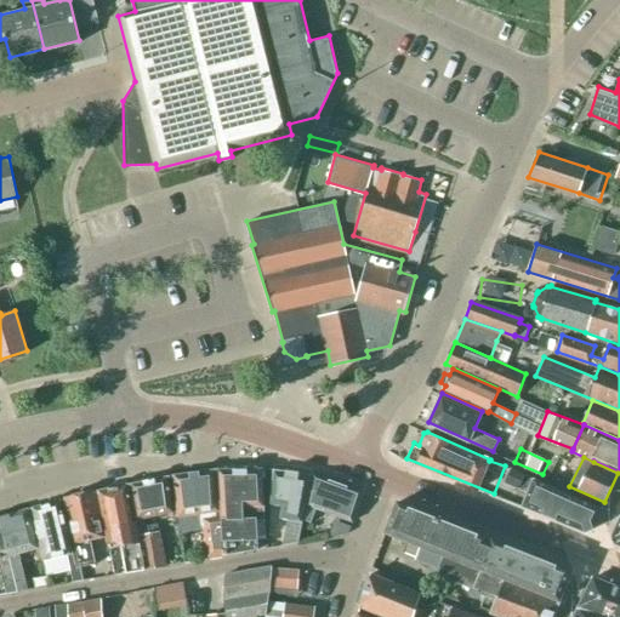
[(223,554),(221,508),(219,509),(216,468),(174,474),(180,514),(200,512),(203,527),(204,527),(208,556),(223,554)]
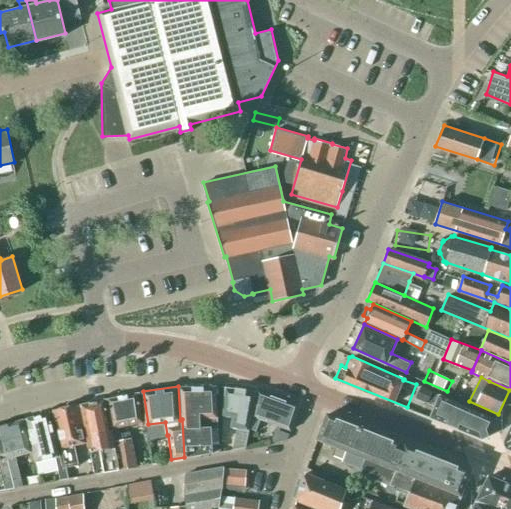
[(216,386),(180,386),(182,419),(184,457),(213,452),(212,444),(220,444),(216,386)]
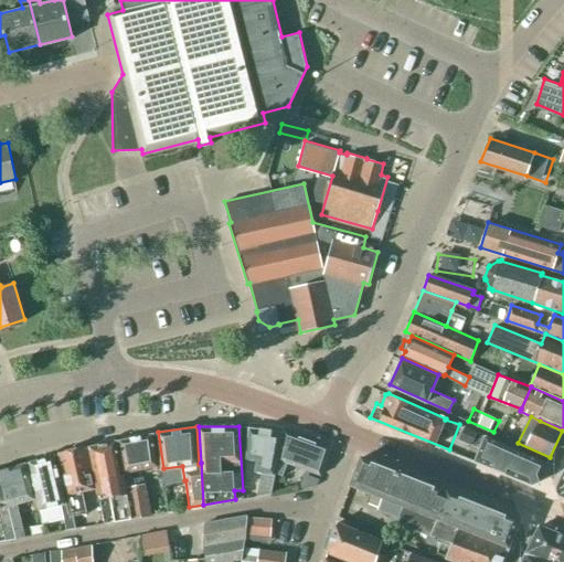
[(259,495),(272,492),(284,431),(248,426),(247,457),(257,459),(255,470),(264,472),(259,495)]
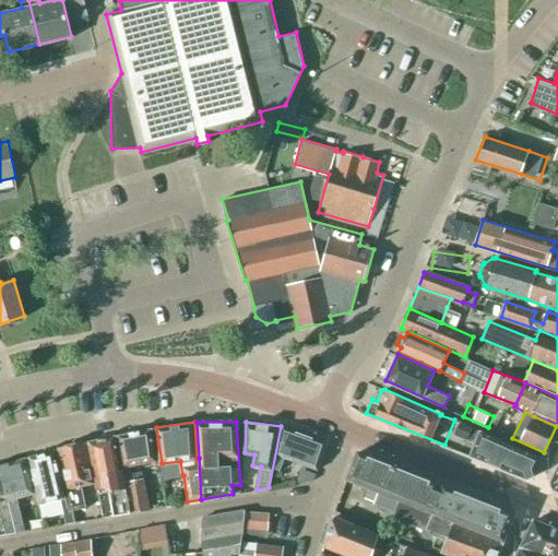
[(542,457),(461,422),(460,422),(455,434),(475,442),(470,454),(526,477),(526,478),(533,475),(542,457)]
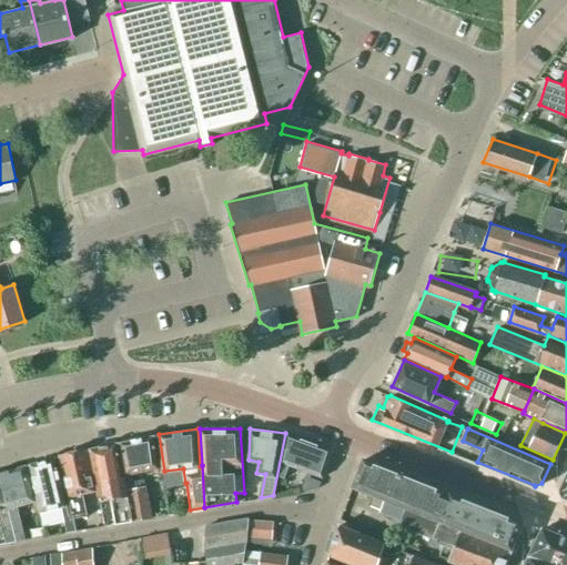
[(290,464),(323,476),(331,450),(287,434),(280,475),(284,476),(290,464)]
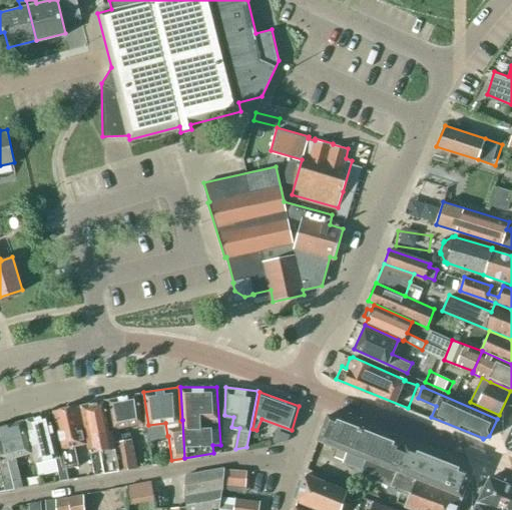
[(139,393),(107,399),(115,442),(120,469),(137,466),(132,438),(131,438),(130,431),(119,434),(118,427),(143,422),(139,393)]
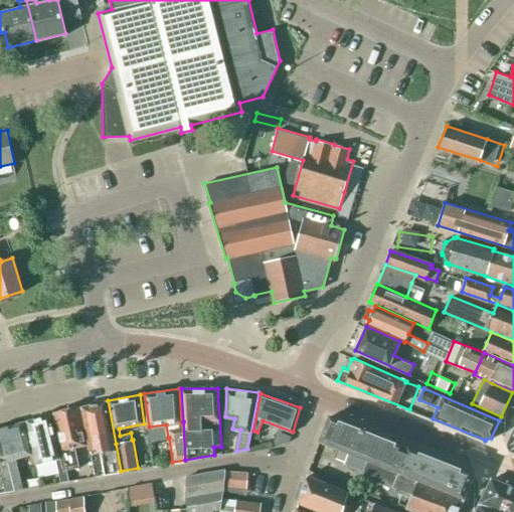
[(81,406),(90,449),(115,445),(106,401),(81,406)]
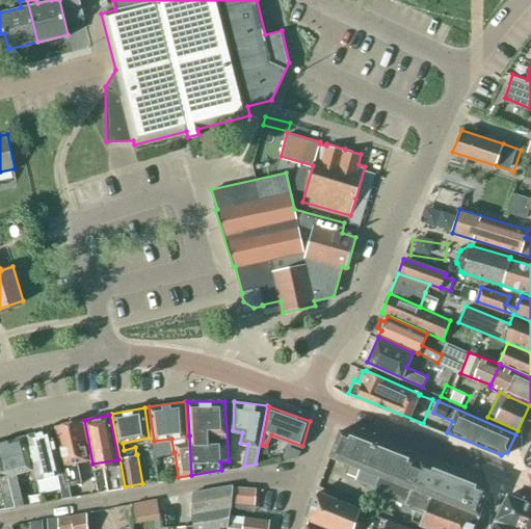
[(56,427),(64,464),(88,458),(80,421),(56,427)]
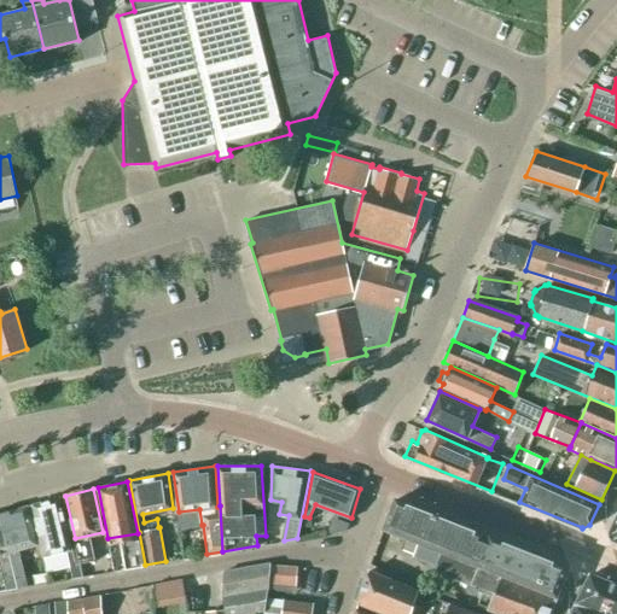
[(82,576),(80,562),(75,541),(70,542),(60,497),(31,504),(44,555),(68,550),(73,577),(82,576)]
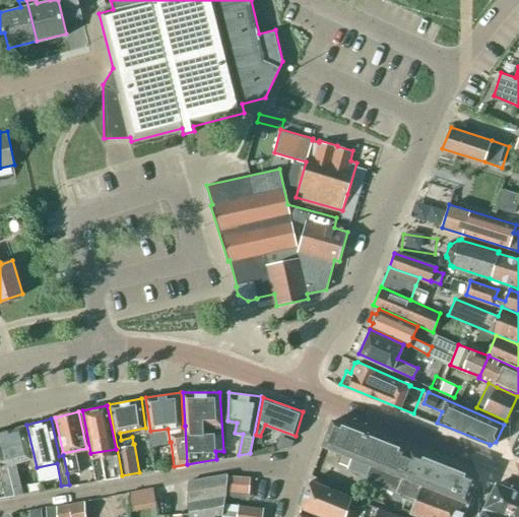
[(323,445),(371,464),(408,478),(420,483),(468,503),(479,477),(332,419),(323,445)]
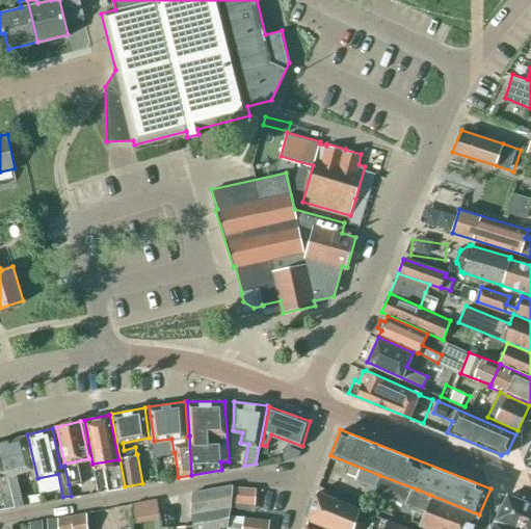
[(32,468),(24,435),(0,441),(0,443),(15,506),(24,504),(17,475),(16,475),(16,473),(32,468)]
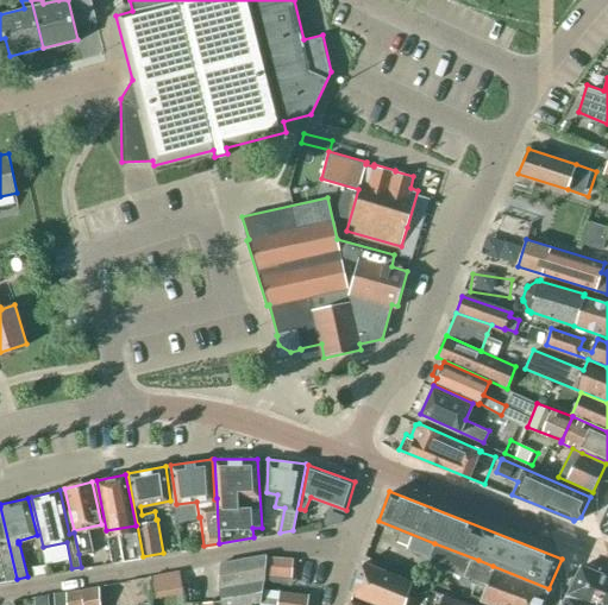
[(0,554),(7,580),(17,579),(0,506),(0,554)]
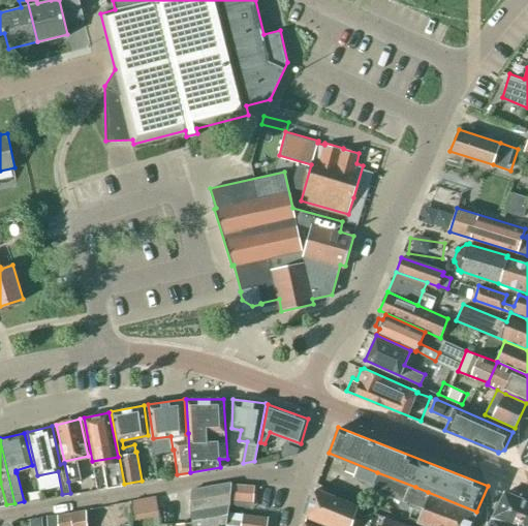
[(280,456),(297,453),(299,447),(284,442),(280,456)]
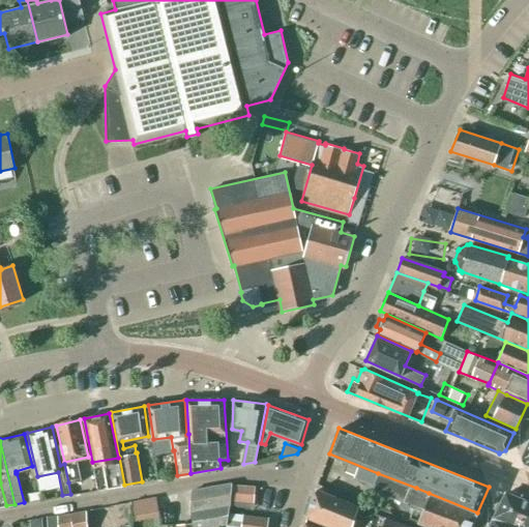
[(348,462),(345,470),(356,474),(356,473),(357,471),(359,467),(348,462)]
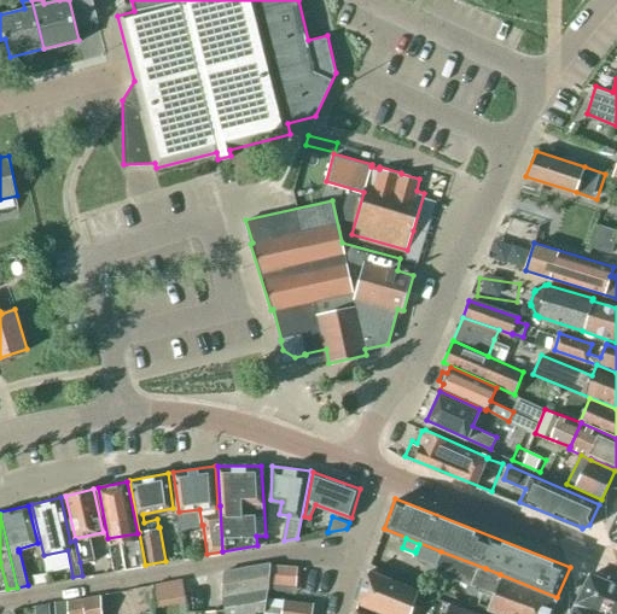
[(269,586),(269,582),(271,563),(271,562),(223,571),(221,595),(223,595),(226,609),(225,613),(239,613),(265,609),(268,588),(269,586)]
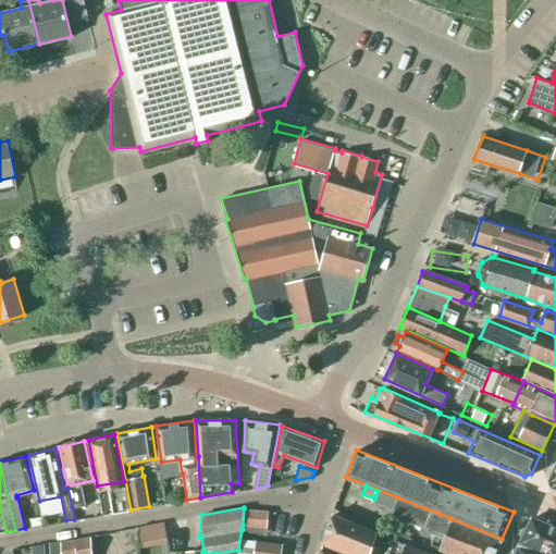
[(268,526),(269,511),(244,508),(243,525),(268,526)]
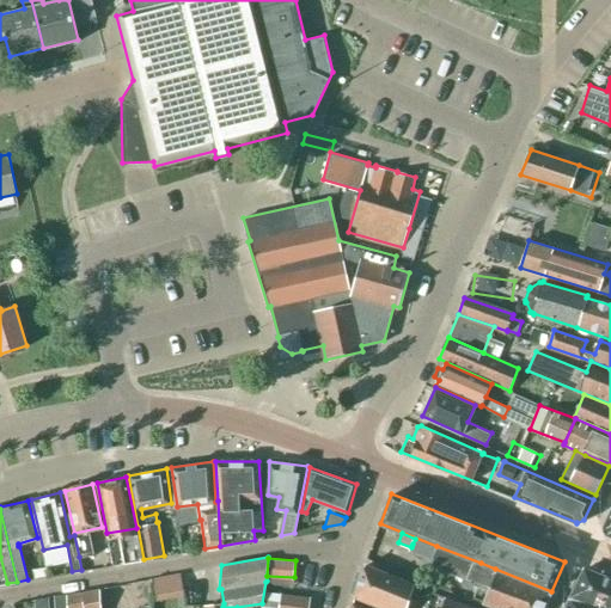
[(543,607),(550,593),(495,570),(495,569),(481,563),(481,564),(474,562),(468,577),(489,585),(483,602),(498,607),(543,607)]
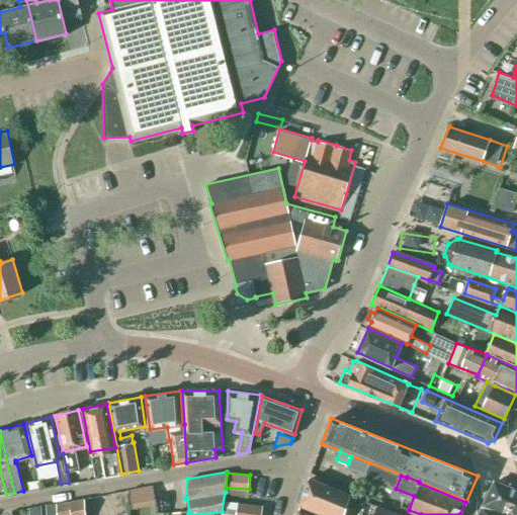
[(299,505),(325,514),(344,514),(351,495),(309,478),(299,505)]
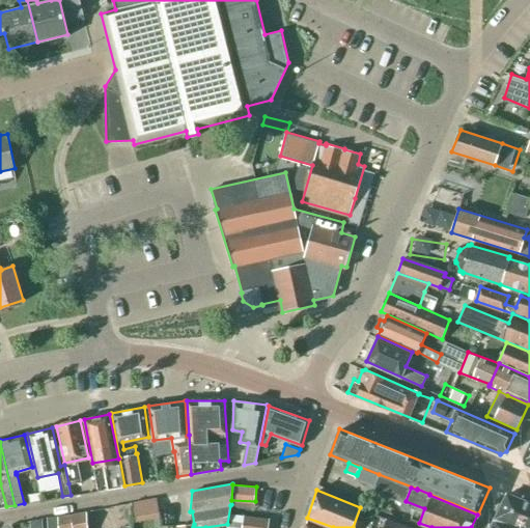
[(495,519),(522,527),(529,527),(529,503),(504,493),(495,519)]
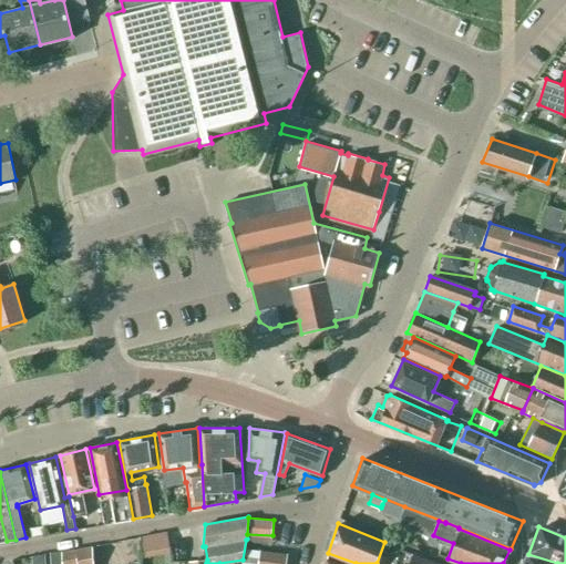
[(136,535),(137,557),(165,556),(164,534),(136,535)]
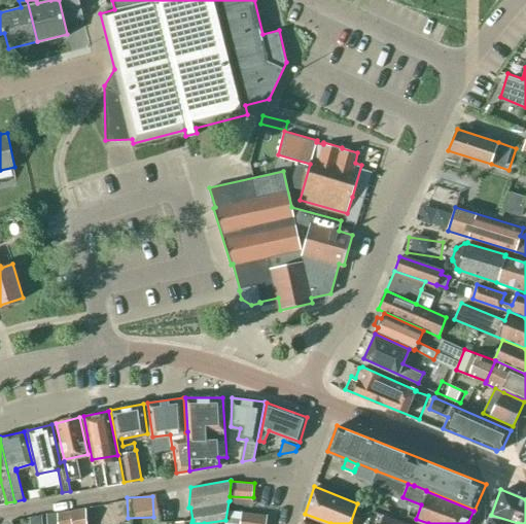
[(88,523),(86,508),(58,512),(59,523),(88,523)]
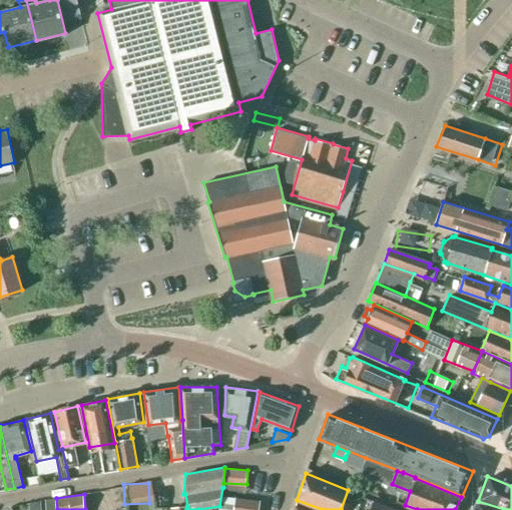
[(259,509),(261,500),(222,496),(220,509),(259,509)]
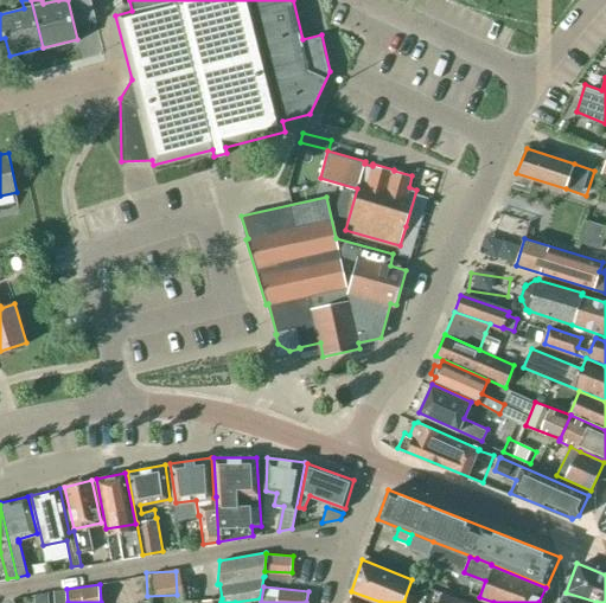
[(55,590),(55,602),(63,602),(68,602),(67,589),(55,590)]
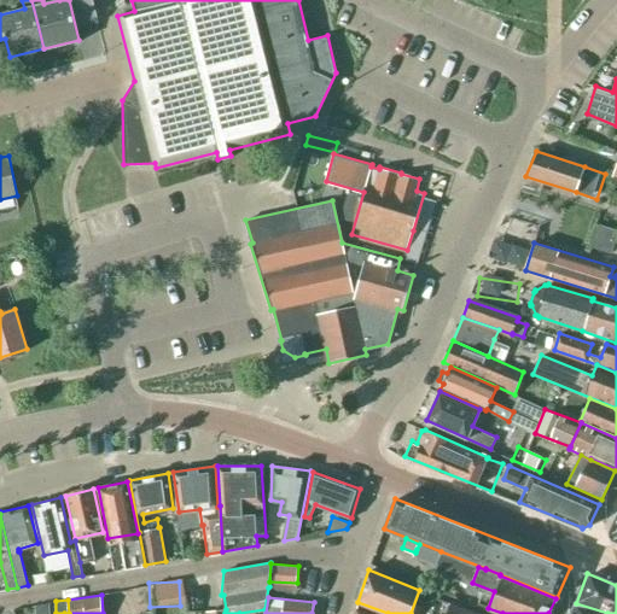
[(482,613),(450,602),(446,613),(482,613)]
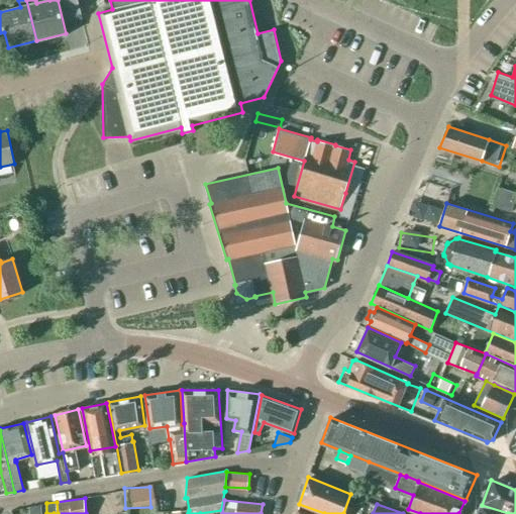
[(505,513),(481,505),(477,513),(505,513)]
